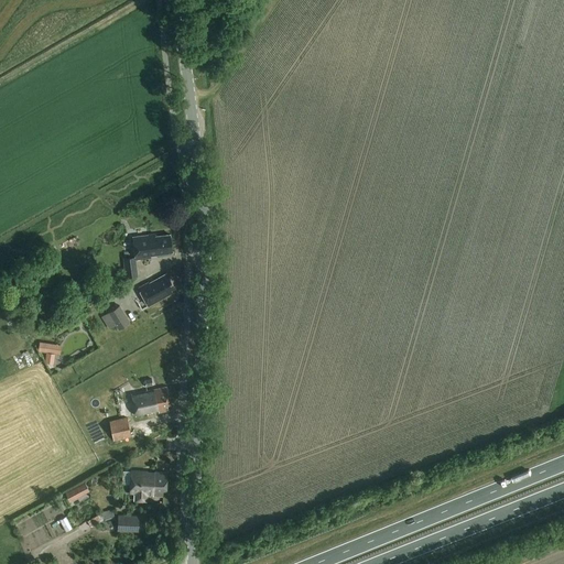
[(155,235),(133,237),(134,240),(136,257),(137,260),(152,258),(152,256),(173,253),(171,236),(155,237),(155,235)]
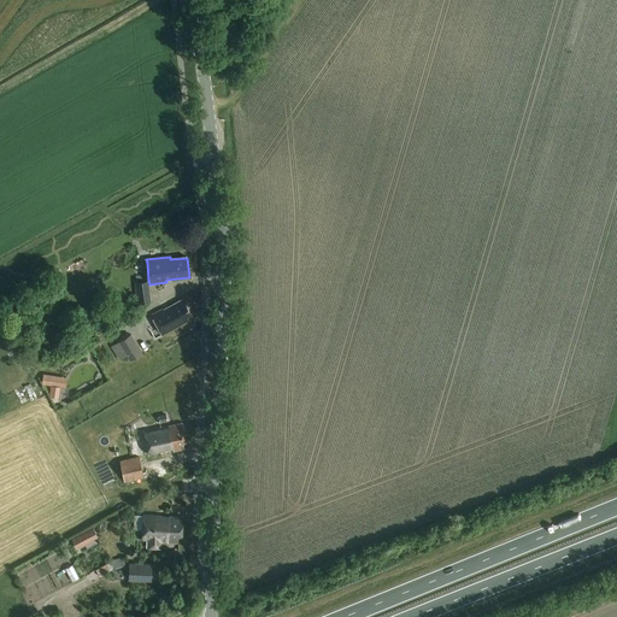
[(71,265),(64,269),(69,276),(75,274),(71,265)]
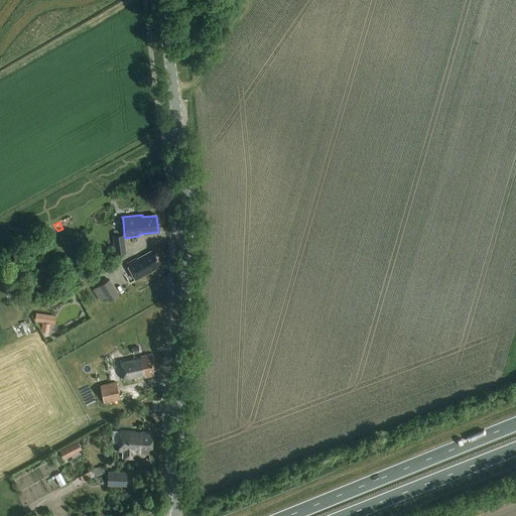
[(124,235),(112,237),(114,254),(126,252),(125,238),(124,235)]
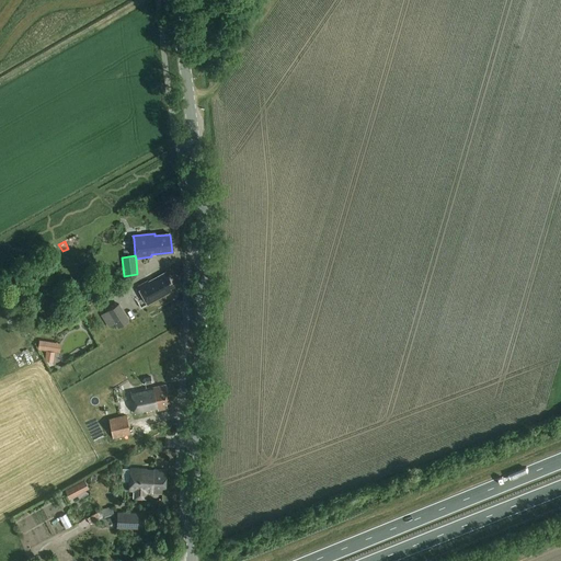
[(173,286),(165,272),(155,278),(156,281),(149,284),(148,282),(139,287),(148,304),(171,292),(170,288),(173,286)]
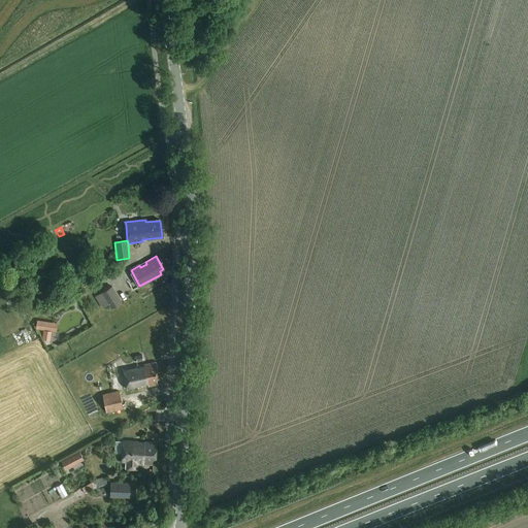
[(112,286),(101,293),(108,305),(110,309),(122,302),(112,286)]
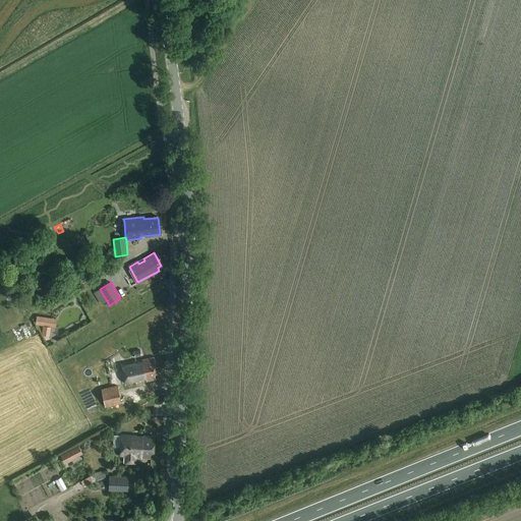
[(37,315),(36,325),(50,327),(51,317),(37,315)]
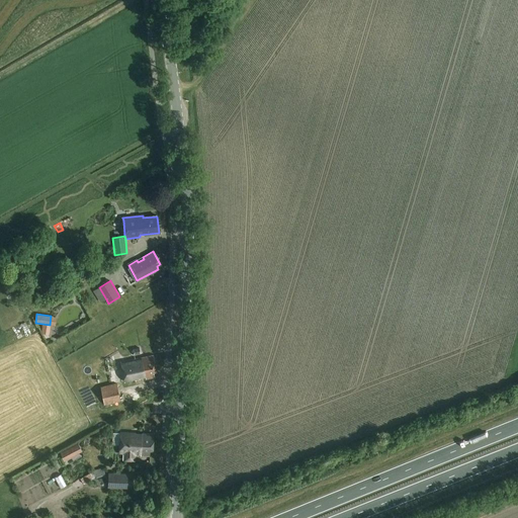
[(154,356),(120,362),(121,366),(123,378),(124,382),(140,379),(140,377),(146,375),(147,378),(156,377),(155,372),(157,372),(154,356)]
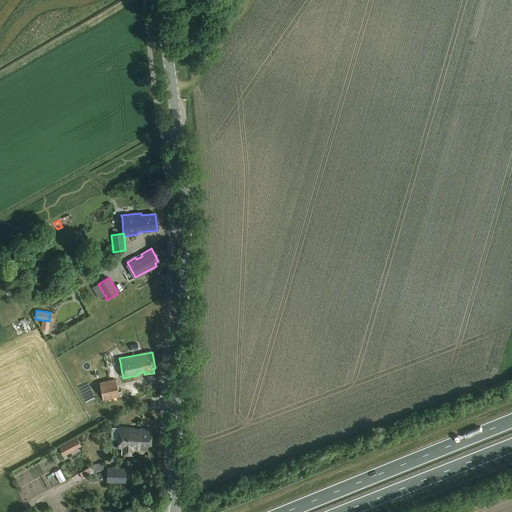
[(119,397),(115,379),(100,382),(104,400),(119,397)]
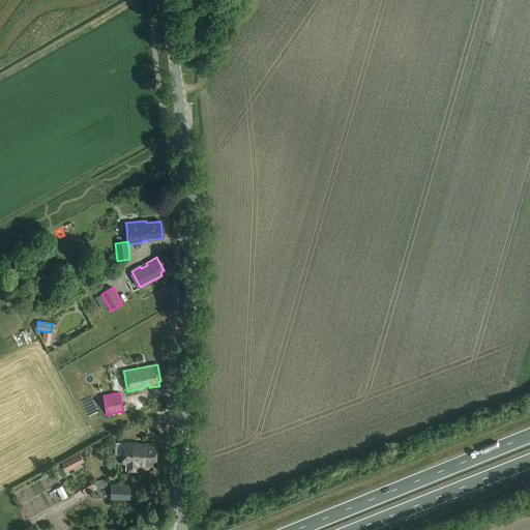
[(138,472),(138,465),(144,465),(144,467),(153,467),(153,462),(156,462),(157,444),(139,443),(139,442),(123,441),(122,464),(127,464),(127,471),(138,472)]
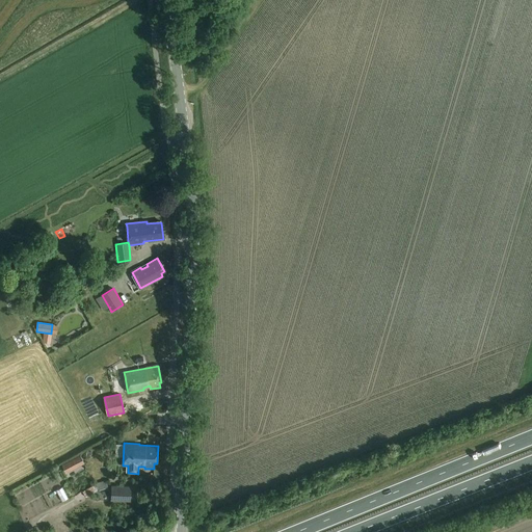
[(80,455),(73,458),(77,468),(84,463),(80,455)]
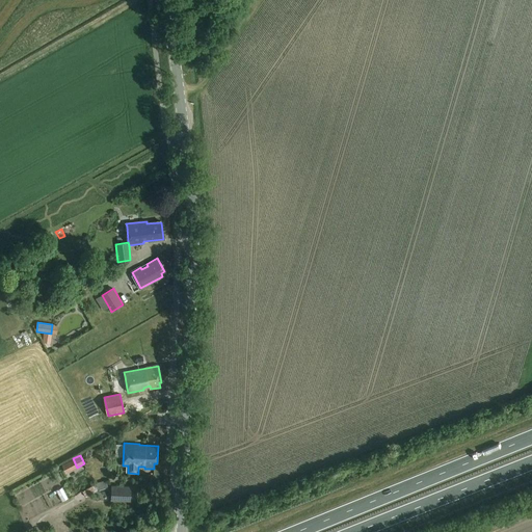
[(97,483),(82,491),(85,497),(98,490),(108,487),(107,481),(97,483)]
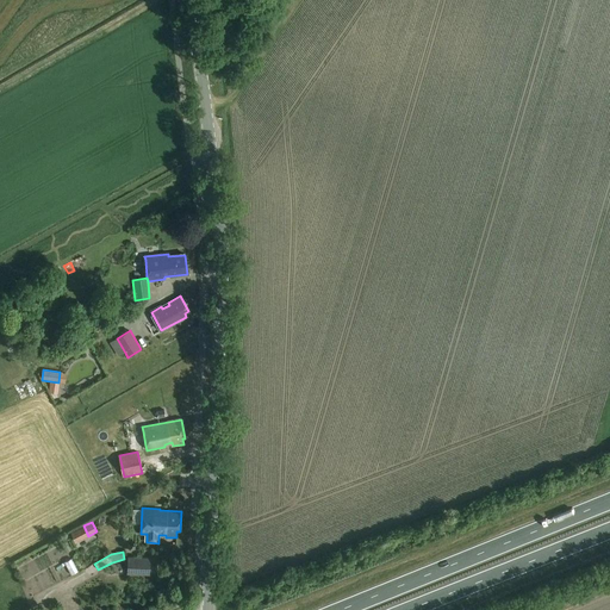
[(149,558),(129,556),(128,573),(149,574),(149,558)]
